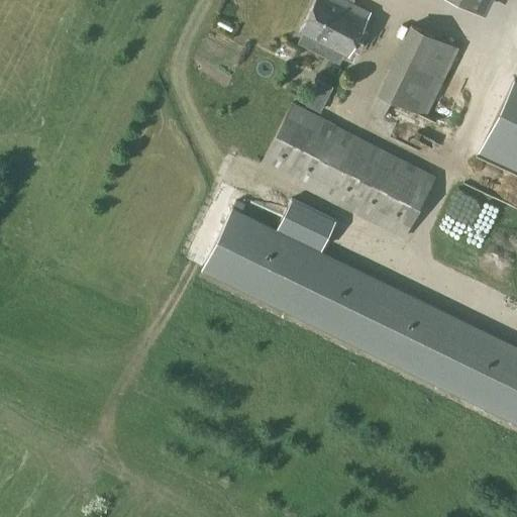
[(347,56),(369,11),(346,0),(314,0),(299,31),(302,32),(297,42),(339,64),(344,54),(347,56)]
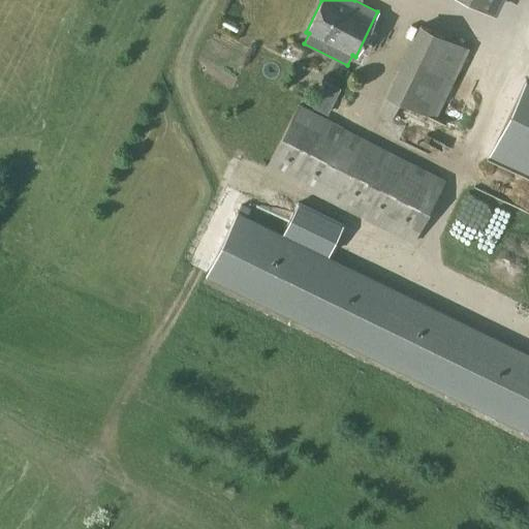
[(467,0),(491,10),(495,0),(467,0)]
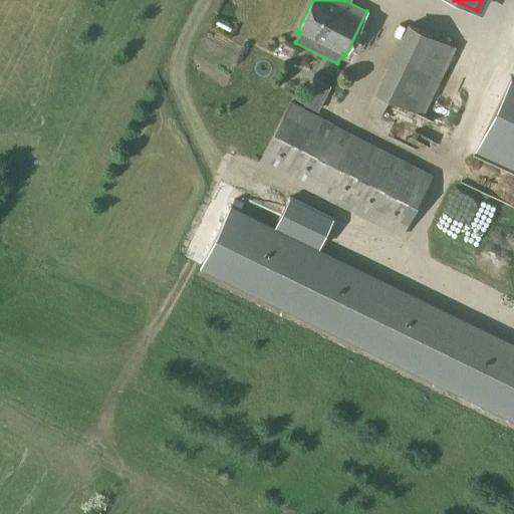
[(513,272),(513,18),(415,273),(430,284),(441,292),(488,311),(492,302),(513,272)]
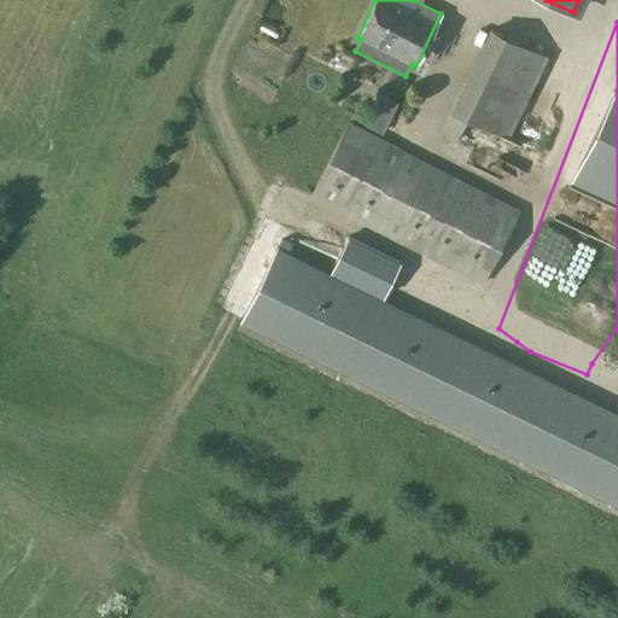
[(509,138),(548,57),(489,28),(449,111),(450,112),(441,133),(511,167),(522,144),(509,138)]
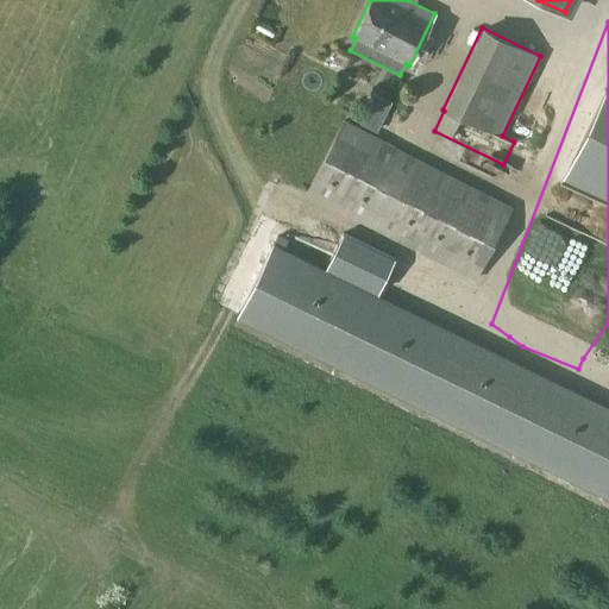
[(365,114),(362,123),(376,130),(381,121),(365,114)]
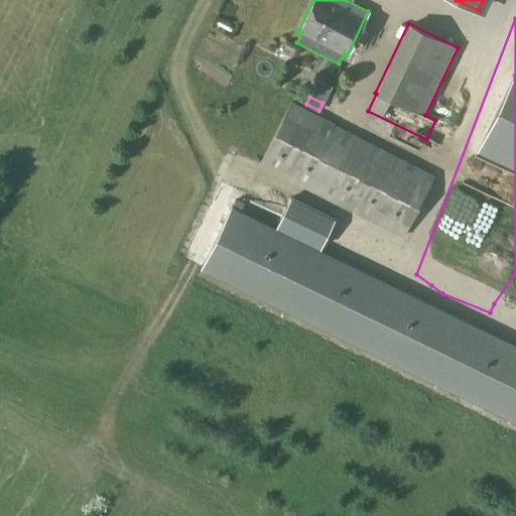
[(402,237),(434,175),(290,102),(259,164),(402,237)]
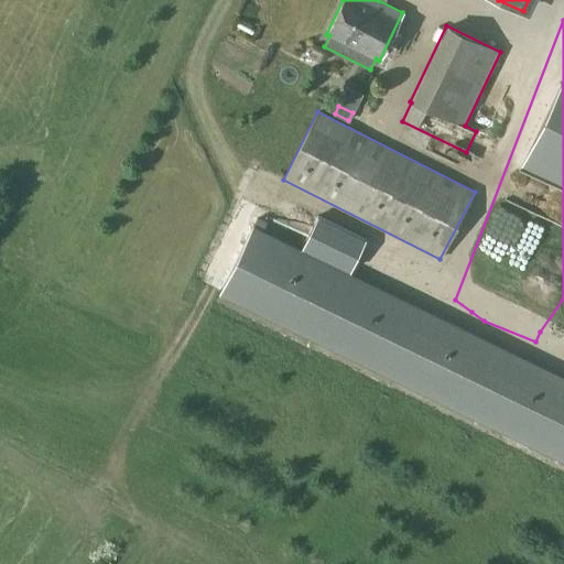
[(563,383),(378,292),(261,235),(251,230),(220,292),(563,458),(563,383)]
